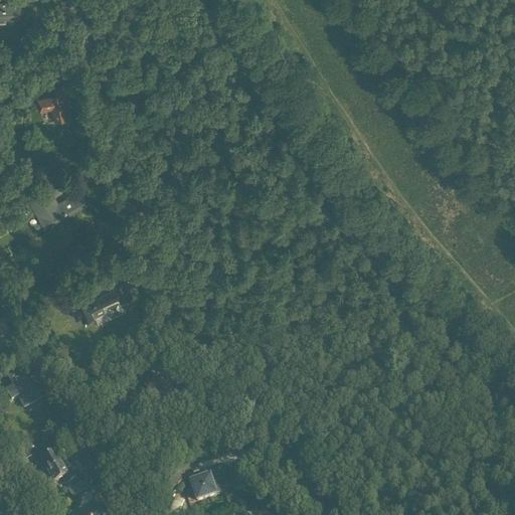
[(0,0),(0,22),(6,22),(5,17),(20,16),(19,2),(9,2),(1,3),(0,0)]
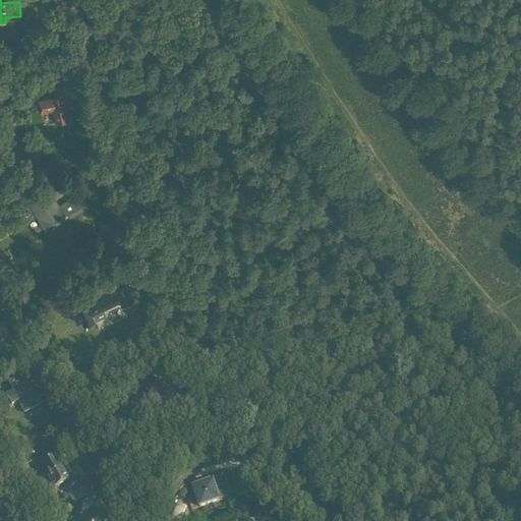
[(56,89),(57,97),(51,98),(51,99),(39,102),(41,113),(53,111),(56,123),(69,120),(68,112),(69,112),(64,87),(56,89)]
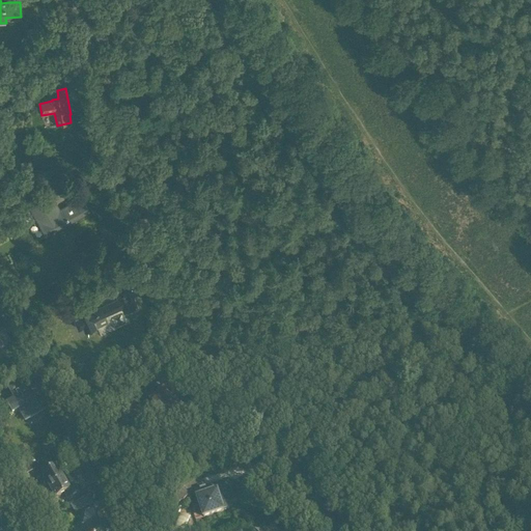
[(30,207),(47,236),(89,212),(82,198),(59,211),(51,196),(30,207)]
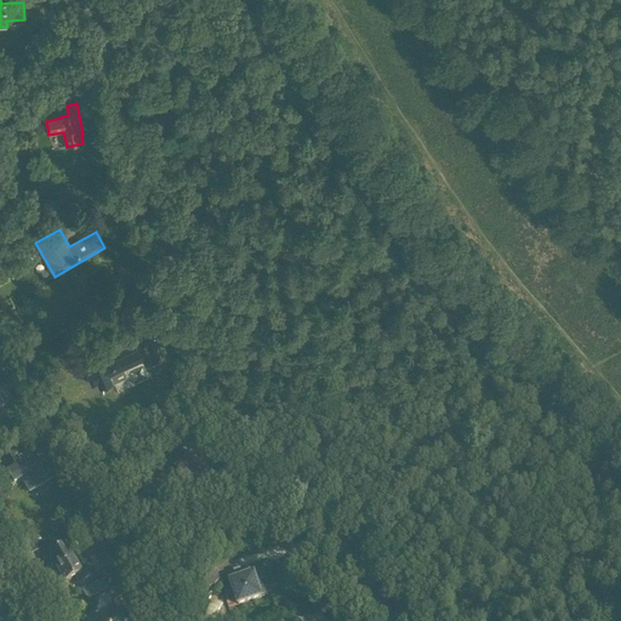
[(89,363),(92,372),(87,375),(91,385),(97,382),(101,389),(113,383),(109,376),(143,360),(146,368),(158,362),(148,339),(138,343),(141,349),(114,362),(104,365),(101,357),(89,363)]
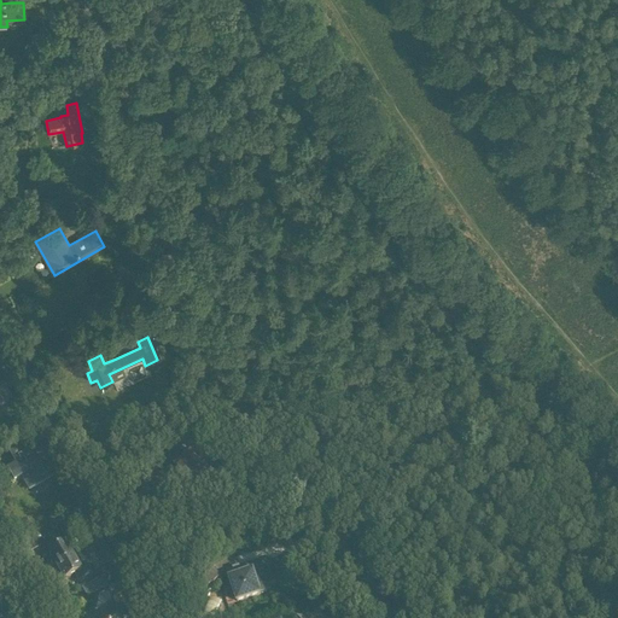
[(87,356),(82,348),(70,354),(74,362),(87,356)]
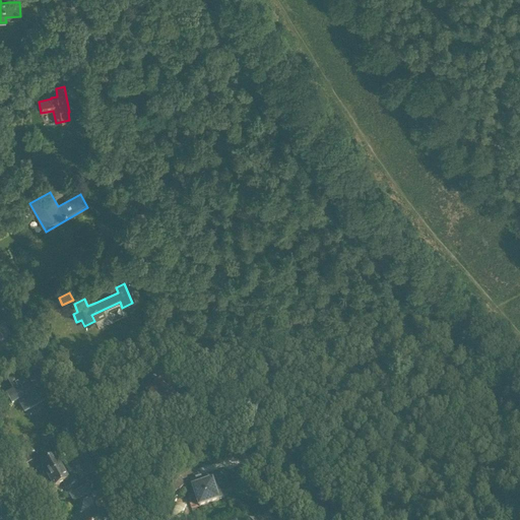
[(29,362),(30,365),(34,363),(31,358),(26,350),(21,353),(26,364),(29,362)]
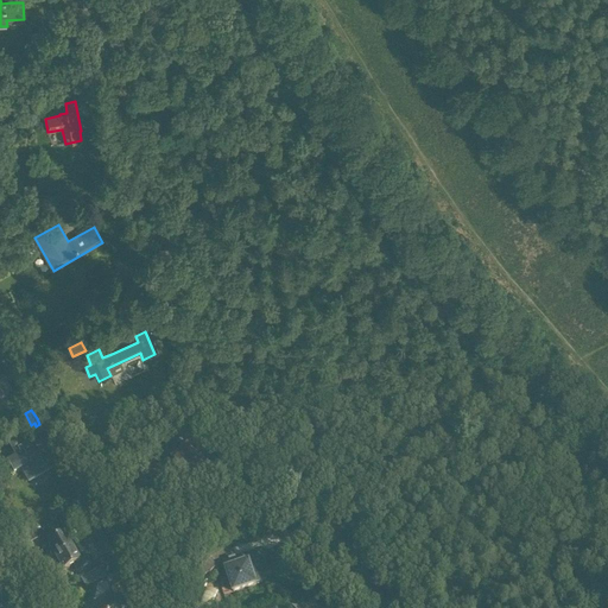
[(50,439),(46,434),(33,441),(37,448),(50,439)]
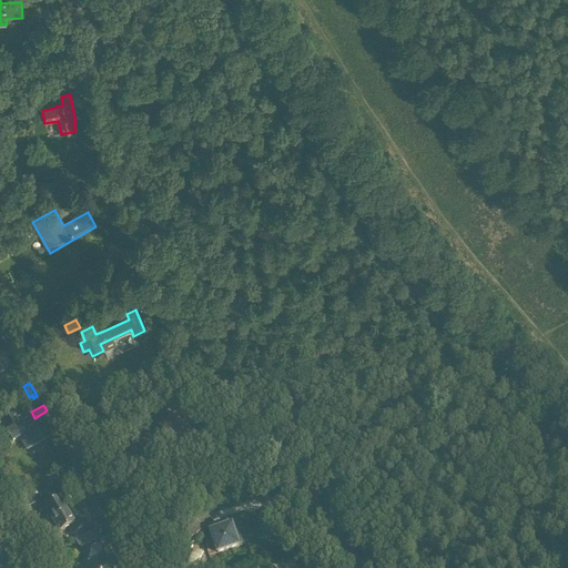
[(7,414),(16,428),(8,433),(13,442),(20,437),(27,449),(34,446),(34,445),(36,445),(44,440),(44,439),(46,439),(41,433),(40,433),(37,427),(39,427),(38,426),(32,429),(20,406),(7,414)]
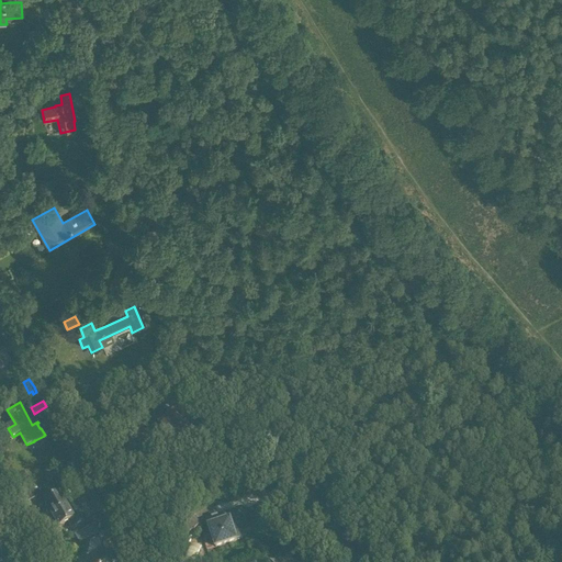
[(152,413),(159,424),(169,438),(172,436),(178,445),(191,435),(177,412),(168,417),(160,406),(152,413)]
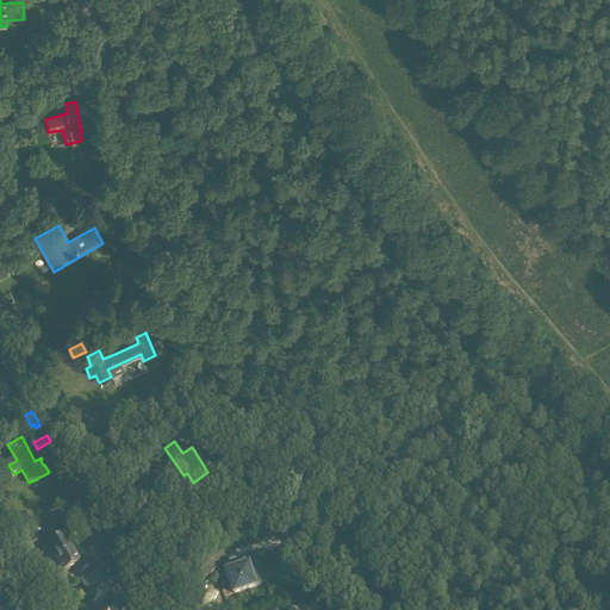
[(94,537),(95,537),(103,533),(93,517),(85,522),(94,537)]
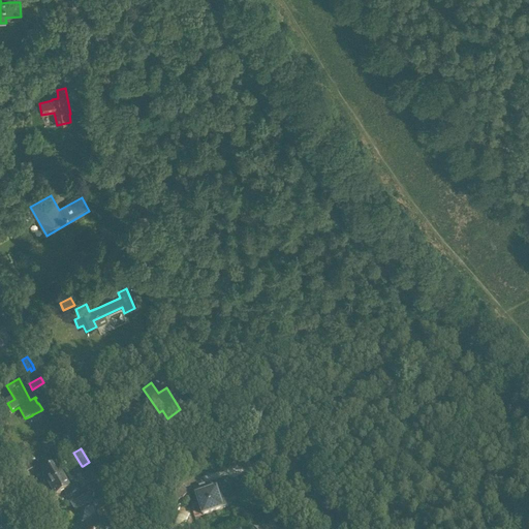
[(189,463),(185,455),(178,458),(182,467),(189,463)]
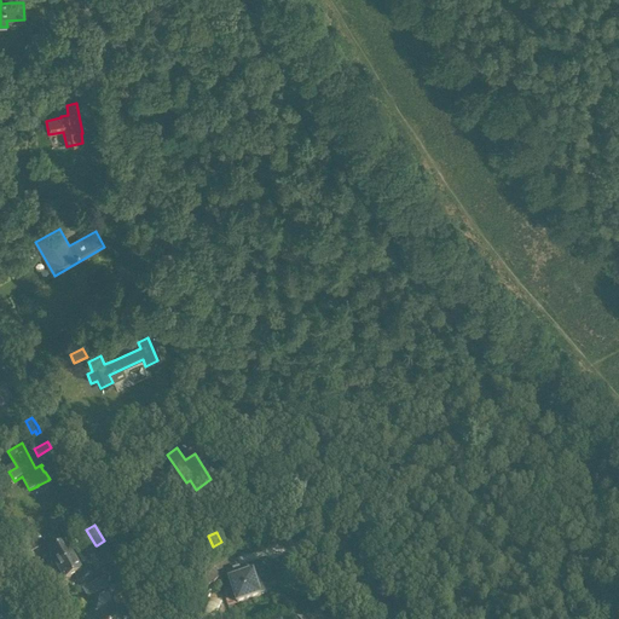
[(56,566),(57,567),(74,557),(67,544),(48,554),(52,561),(51,561),(53,567),(56,566)]
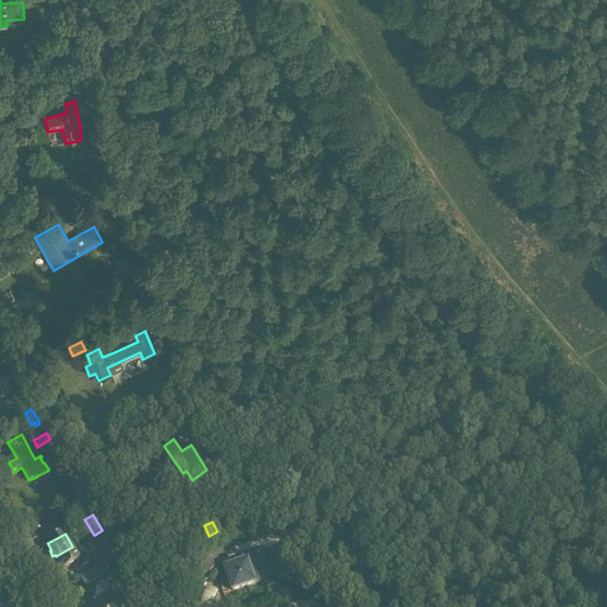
[(72,547),(56,556),(56,558),(55,560),(58,564),(59,563),(63,570),(74,564),(76,570),(83,567),(82,566),(89,562),(85,555),(80,558),(72,547)]
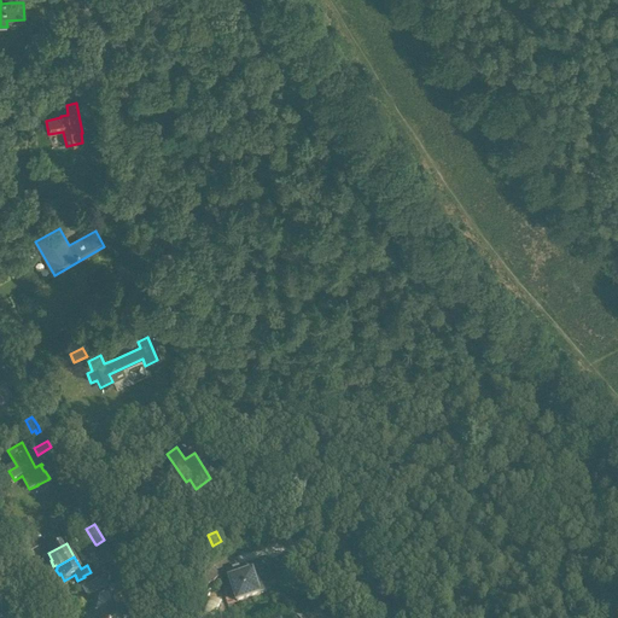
[(123,564),(129,573),(140,569),(134,558),(123,564)]
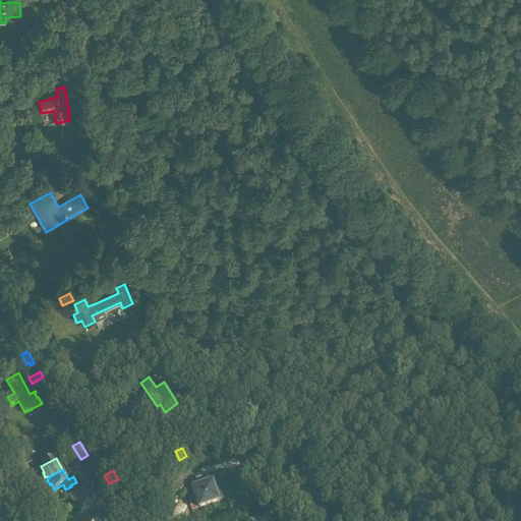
[(167,482),(174,494),(185,486),(177,475),(167,482)]
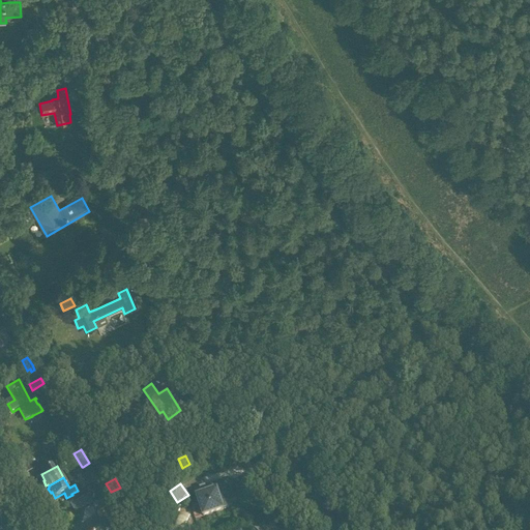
[(218,500),(226,498),(223,489),(219,490),(218,486),(197,493),(199,497),(197,497),(203,516),(222,509),(218,500)]
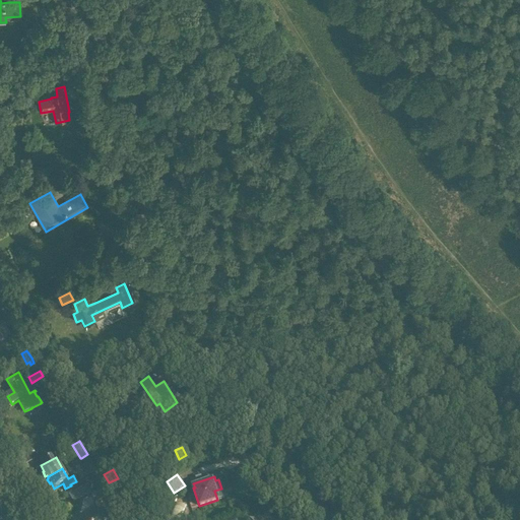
[(75,494),(71,497),(74,502),(85,496),(91,492),(87,484),(74,492),(75,494)]
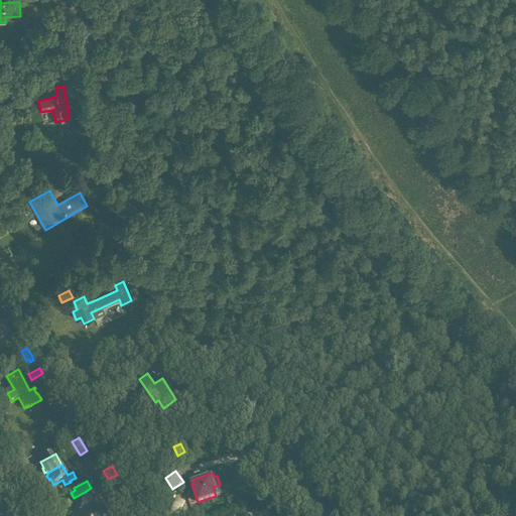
[(89,515),(108,515),(119,510),(107,489),(93,497),(100,510),(89,515)]
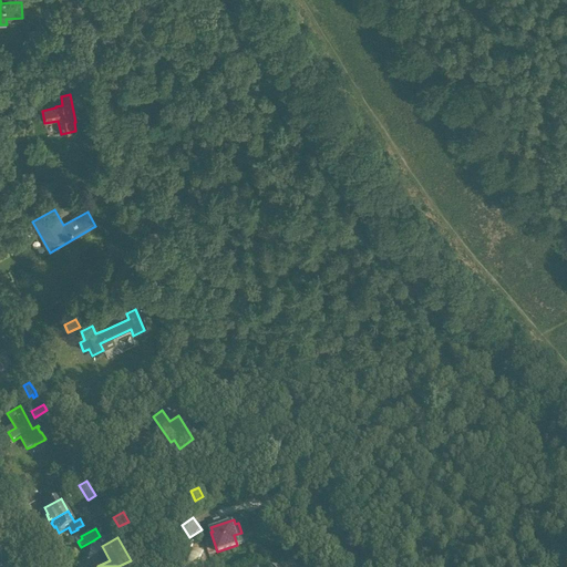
[(196,566),(203,550),(193,547),(185,566),(196,566)]
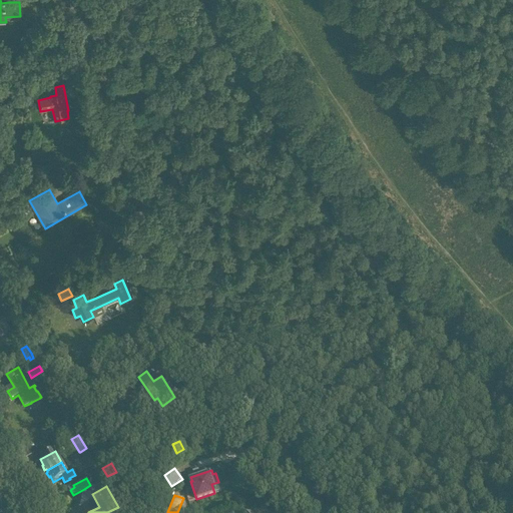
[(233,504),(239,508),(243,502),(236,498),(233,504)]
